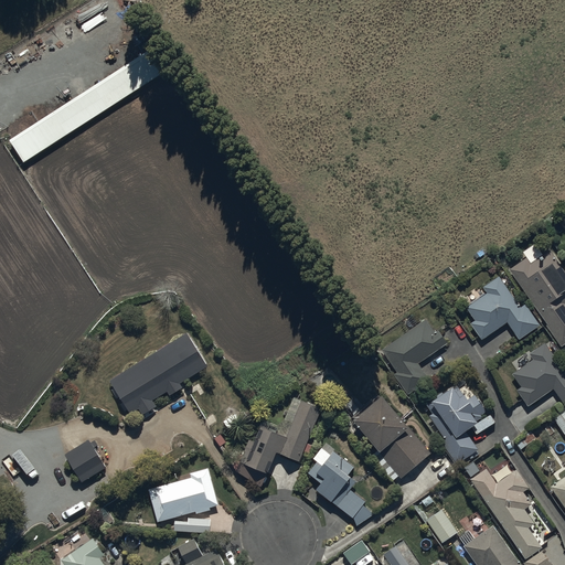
[(155,46),(10,138),(25,161),(169,71),(155,46)]
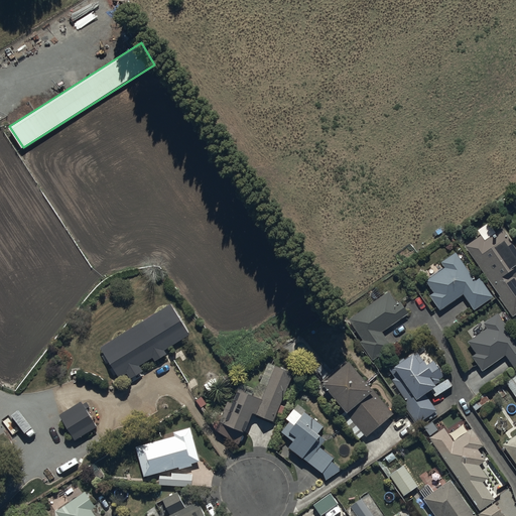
[(513,315),(515,312),(515,246),(502,227),(496,231),(489,221),(478,229),(481,234),(465,245),(501,294),(498,296),(513,315)]
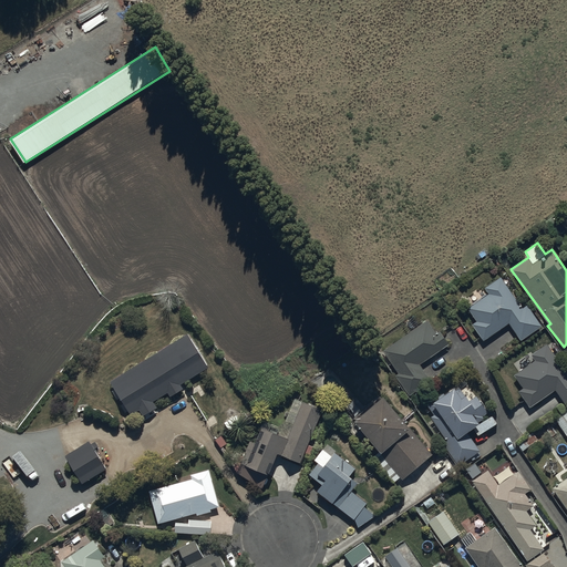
[(490,292),(467,307),(476,319),(472,322),(484,340),(509,322),(522,339),(543,325),(527,303),(522,307),(501,276),(485,287),(490,292)]
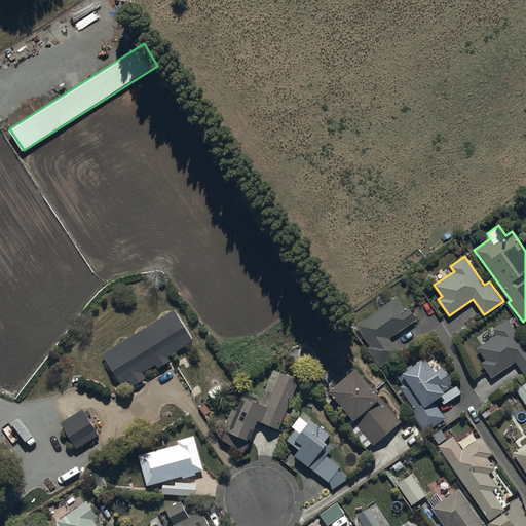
[(406,307),(397,295),(354,324),(370,345),(367,347),(379,365),(401,350),(390,336),(416,318),(408,306),(406,307)]
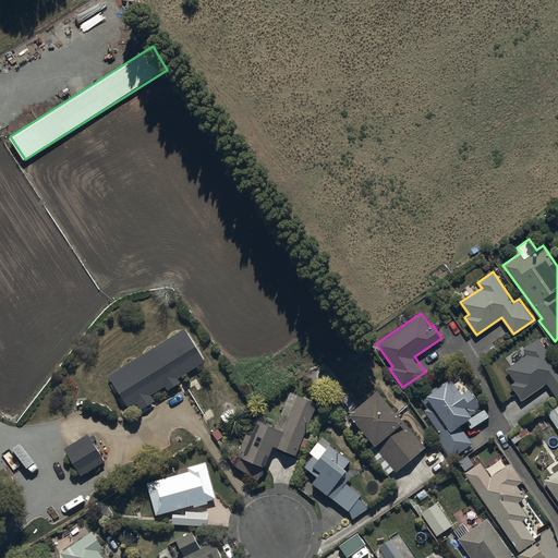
[(186,326),(110,375),(130,407),(136,402),(141,409),(156,400),(152,393),(165,386),(167,390),(181,381),(179,377),(207,359),(186,326)]
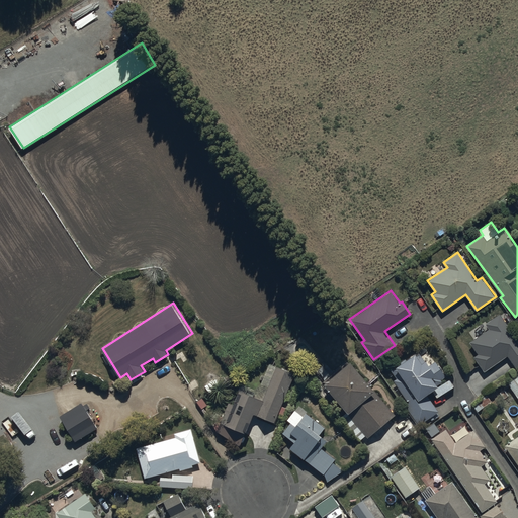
[(517,338),(500,313),(485,324),(488,329),(470,342),(479,353),(473,357),(485,371),(508,355),(517,369),(517,338)]
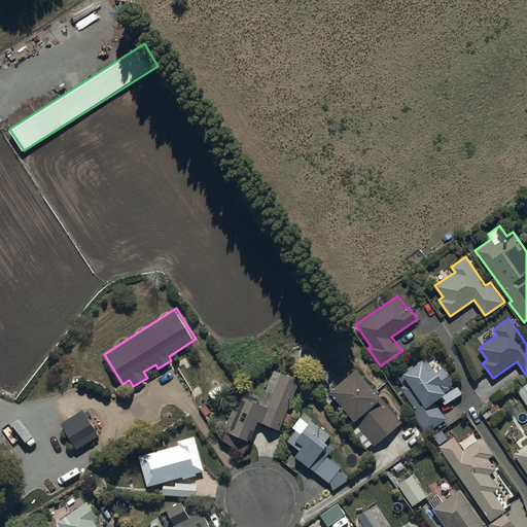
[(422,358),(396,376),(402,385),(400,386),(415,408),(412,411),(426,431),(447,417),(434,399),(451,388),(450,385),(454,382),(443,366),(436,371),(433,364),(428,367),(422,358)]
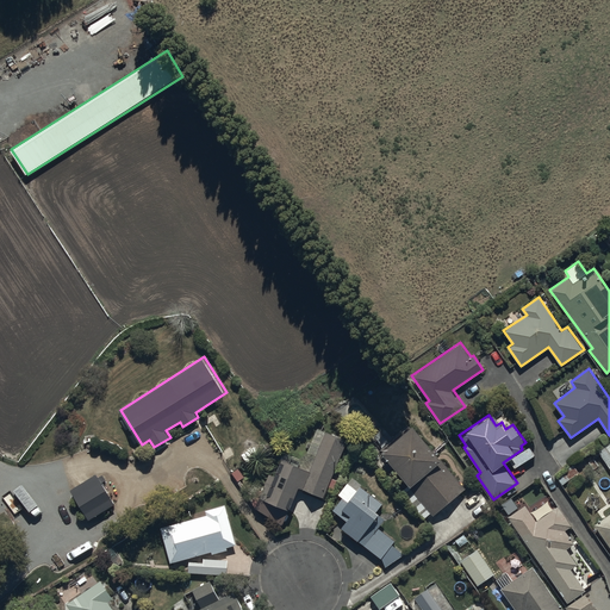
[(434,515),(465,487),(441,460),(443,458),(411,422),(380,449),(409,481),(399,491),(424,518),(431,512),(434,515)]
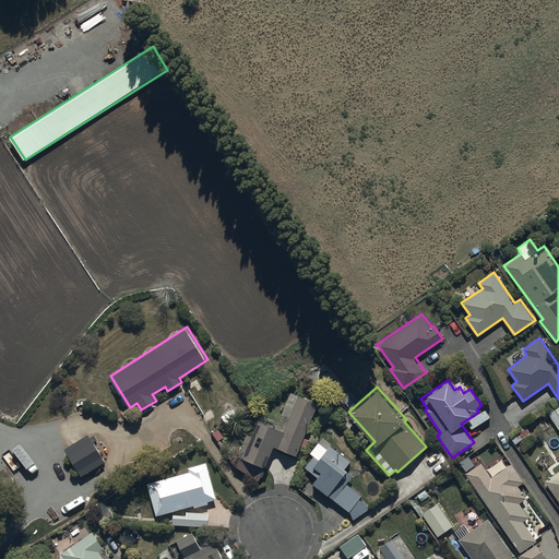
[(258,476),(262,465),(265,466),(275,445),(296,455),(319,404),(294,393),(288,405),(294,407),(287,421),(282,419),(281,423),(257,413),(238,455),(241,456),(237,466),(258,476)]
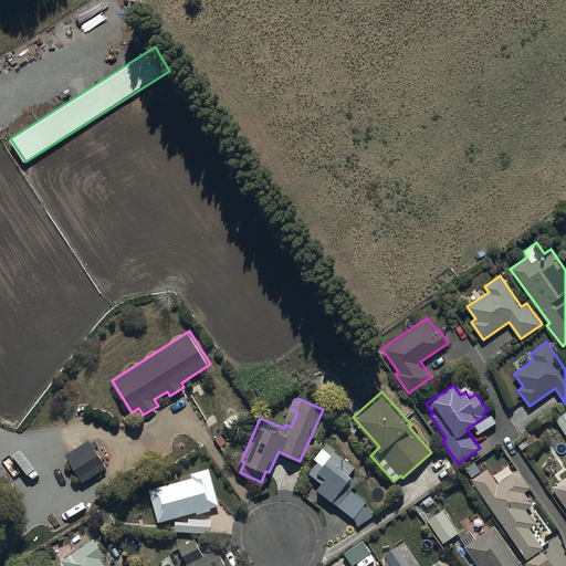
[(565,407),(544,425),(548,429),(557,422),(565,432),(565,407)]
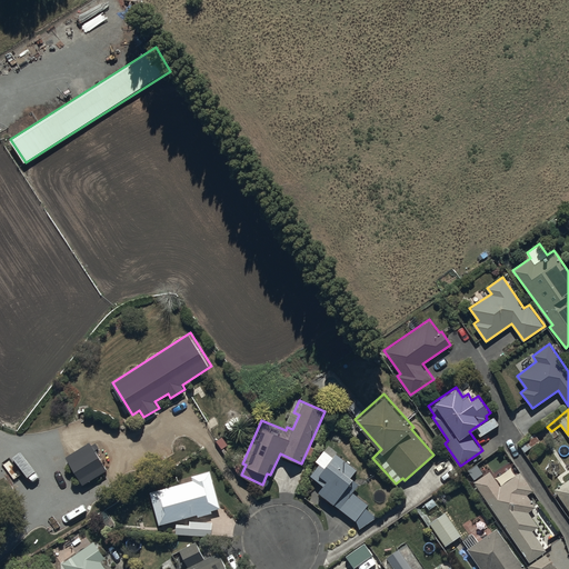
[(91,441),(67,456),(83,483),(109,468),(91,441)]
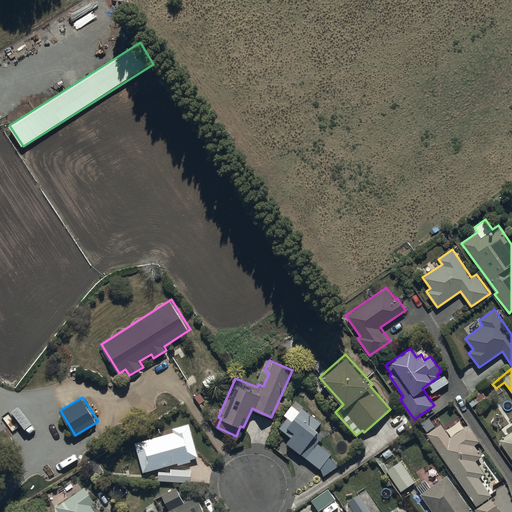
[(283,414),(287,417),(279,427),(290,436),(286,441),(320,467),(323,475),(339,465),(328,457),(331,453),(317,442),(323,435),(318,430),(318,429),(316,427),(321,422),(302,407),(299,410),(291,404),(283,414)]
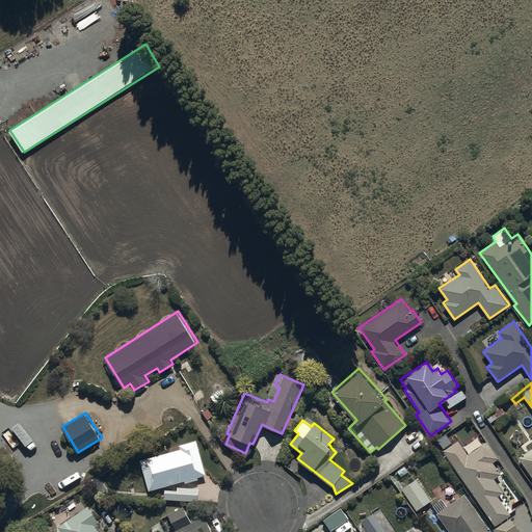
[(181,448),(141,458),(150,489),(185,480),(185,482),(198,479),(198,476),(206,474),(196,439),(179,444),(181,448)]
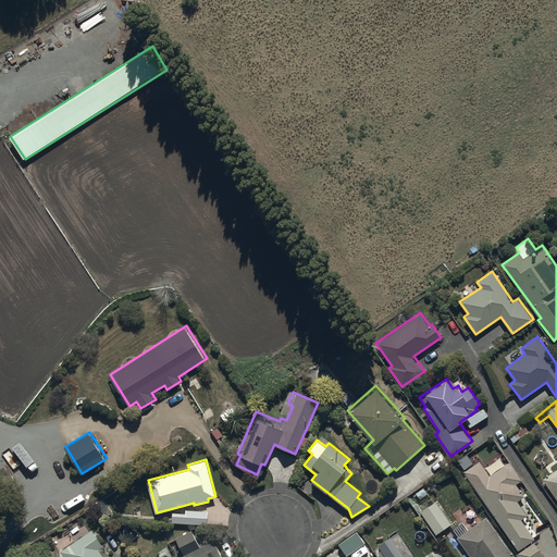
[(490,474),(480,460),(463,470),(517,549),(534,537),(521,519),(527,515),(517,500),(523,496),(515,483),(521,479),(509,461),(490,474)]
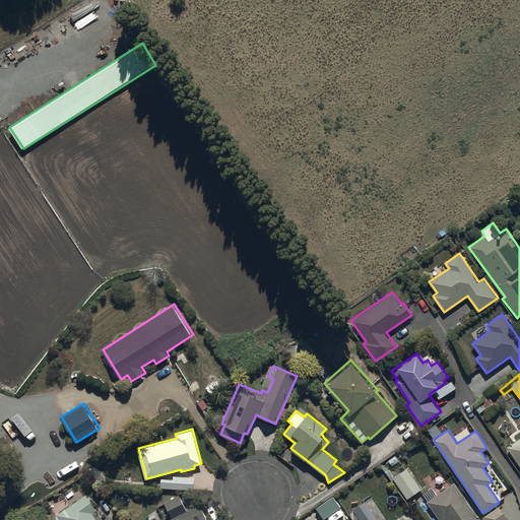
[(519,437),(507,446),(519,464),(519,437)]
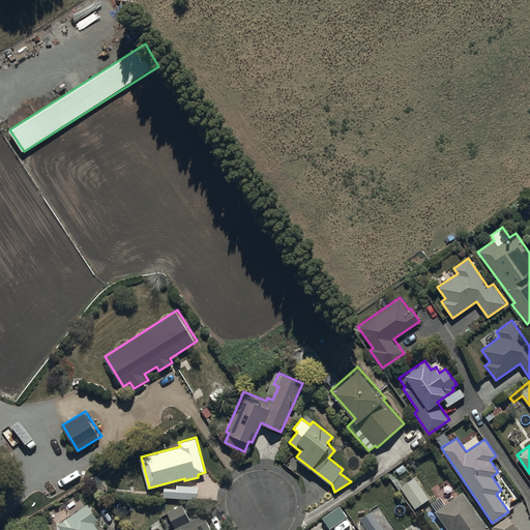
[(415,476),(401,487),(415,508),(430,498),(415,476)]
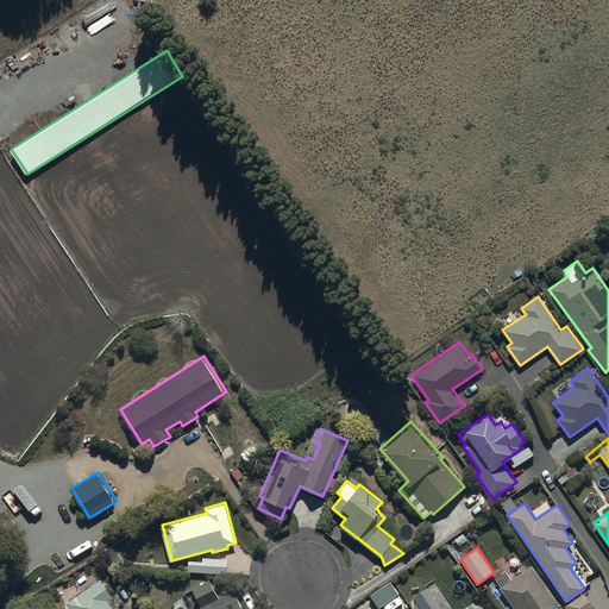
[(202,559),(189,559),(189,572),(227,572),(227,557),(202,557),(202,559)]
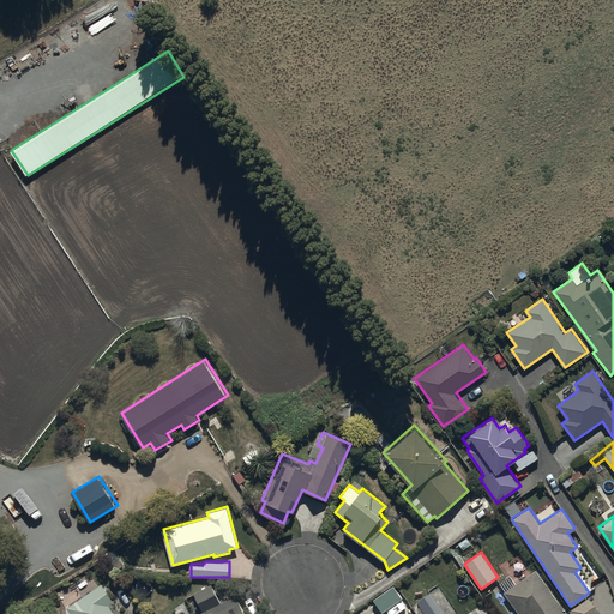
[(567,613),(535,569),(517,583),(511,575),(499,584),(519,613),(567,613)]
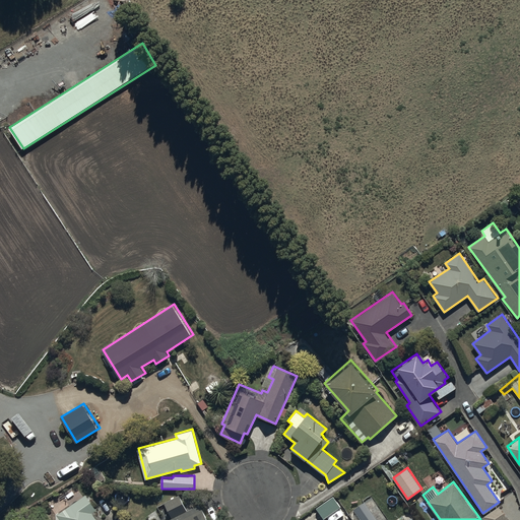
[(98,509),(85,494),(58,514),(62,519),(99,519),(93,512),(98,509)]
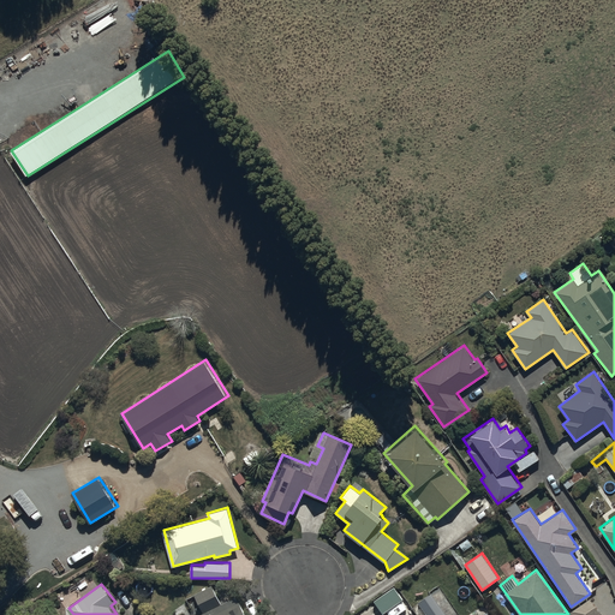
[(246,614),(236,595),(222,603),(213,585),(196,593),(206,610),(197,614),(246,614)]
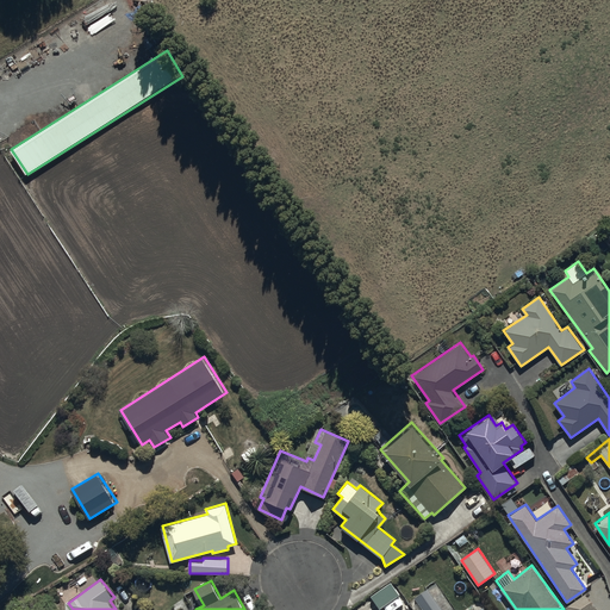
[(391,580),(369,595),(379,609),(387,603),(400,595),(391,580)]
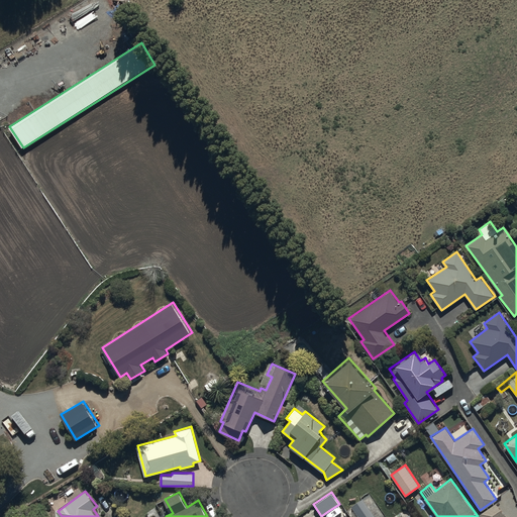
[(376,516),(363,498),(350,506),(357,516),(376,516)]
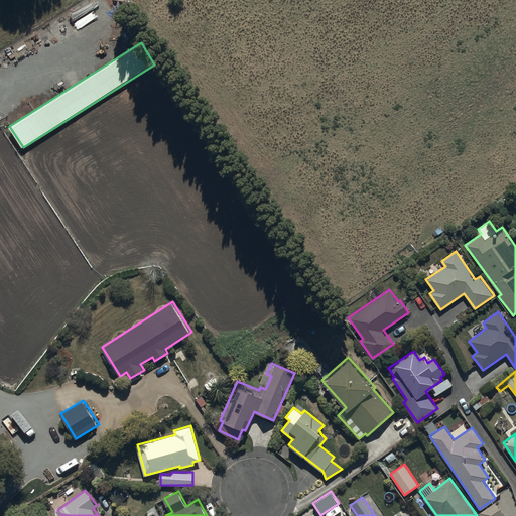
[(502,515),(504,515),(494,502),(479,513),(480,515),(502,515)]
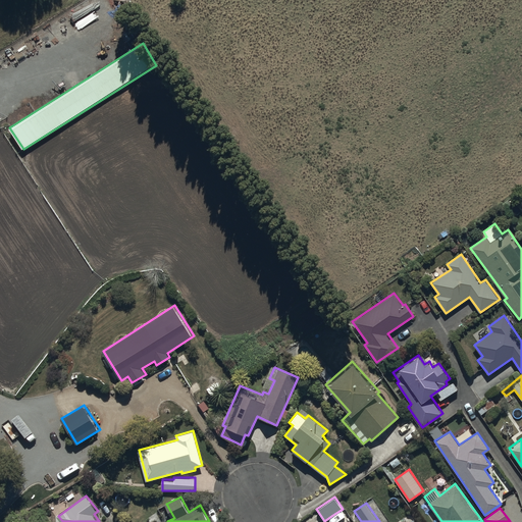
All buildings are outlined.
